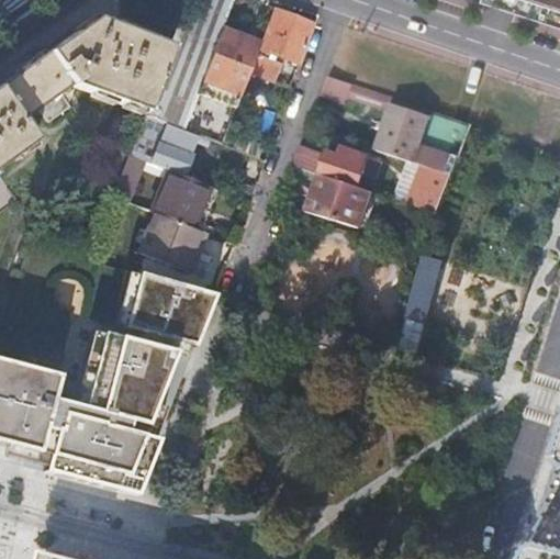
[(225,26),(234,0),(188,0),(171,46),(146,113),(186,129),(200,91),(204,80),(225,26)]
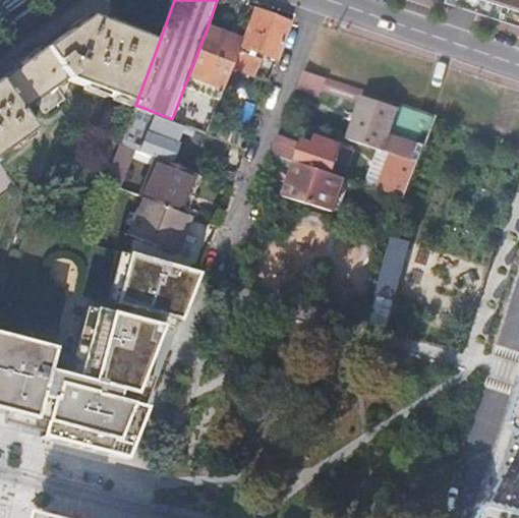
[(463,0),(466,1),(518,16),(518,0),(463,0)]
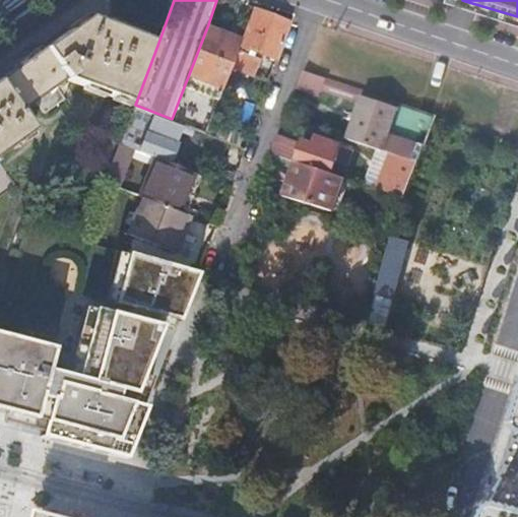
[(242,44),(241,43),(230,71),(236,73),(238,68),(255,74),(262,58),(250,54),(252,48),(278,58),(293,21),(273,14),(255,7),(242,44)]
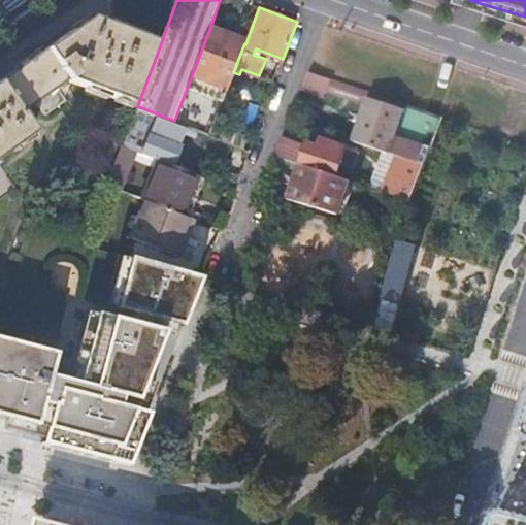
[(137,106),(161,43),(90,14),(62,35),(18,66),(9,72),(1,78),(0,78),(0,202),(21,189),(0,159),(0,155),(37,129),(23,108),(37,99),(46,111),(67,97),(58,84),(68,76),(137,106)]
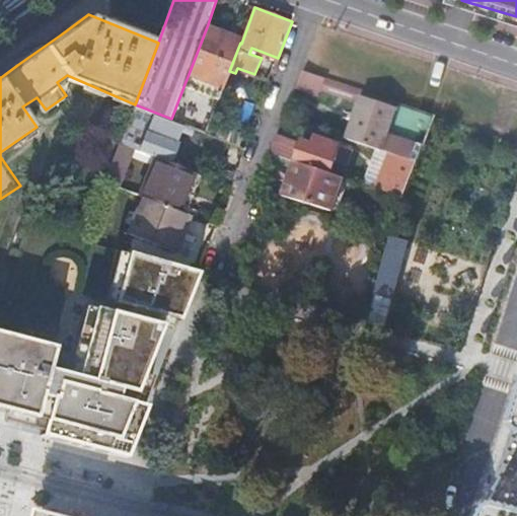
[(224,30),(208,24),(189,74),(222,87),(241,38),(224,30)]
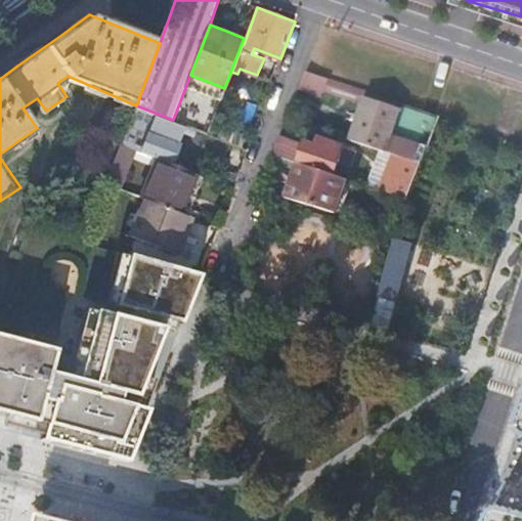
[(403,101),(307,70),(301,86),(312,90),(324,94),(327,90),(364,102),(352,138),(395,152),(406,156),(412,139),(393,133),(403,101)]
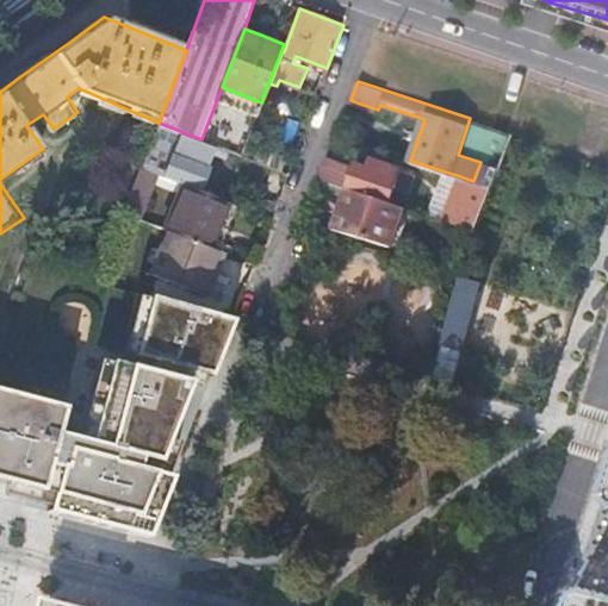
[(258,114),(261,102),(222,87),(217,99),(258,114)]
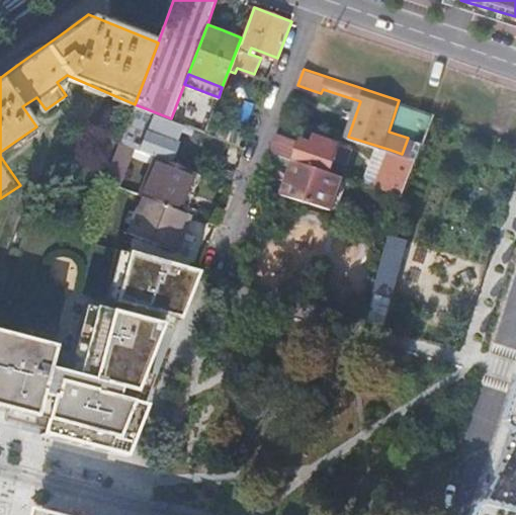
[(135,104),(125,127),(120,142),(159,157),(172,162),(177,147),(179,143),(178,142),(185,124),(171,118),(135,104)]
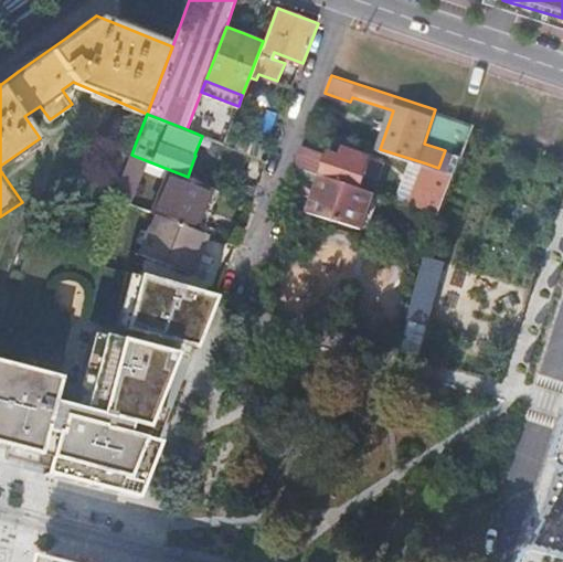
[(241,134),(235,148),(262,158),(267,144),(241,134)]
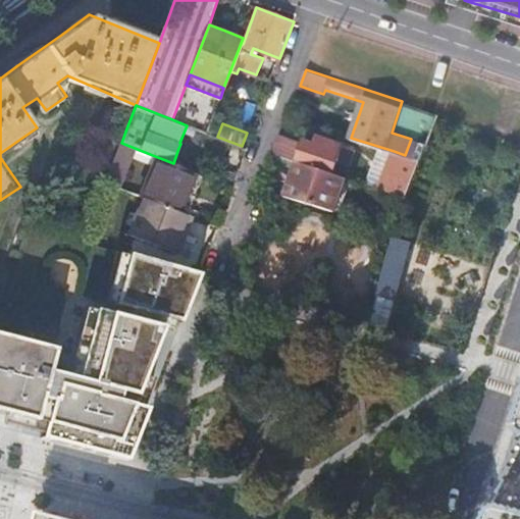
[(300,160),(299,162),(334,173),(335,168),(349,173),(356,150),(320,137),(318,141),(317,145),(306,142),(306,143),(289,138),(283,154),(300,160)]
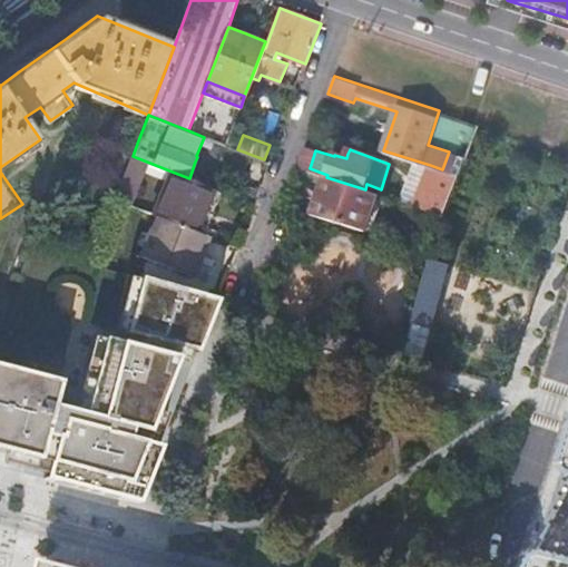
[(148,163),(133,156),(121,187),(137,193),(148,163)]
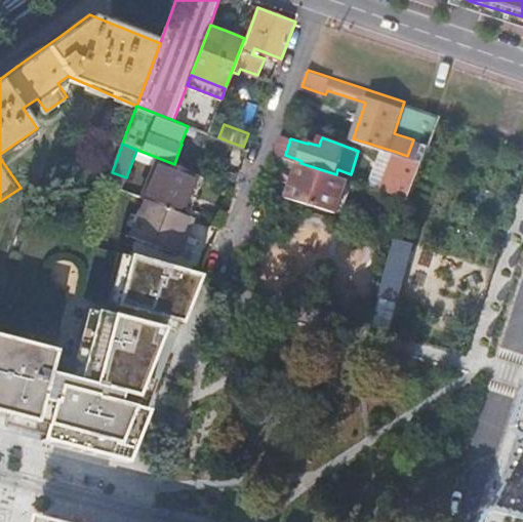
[(408,198),(423,163),(396,152),(381,188),(408,198)]
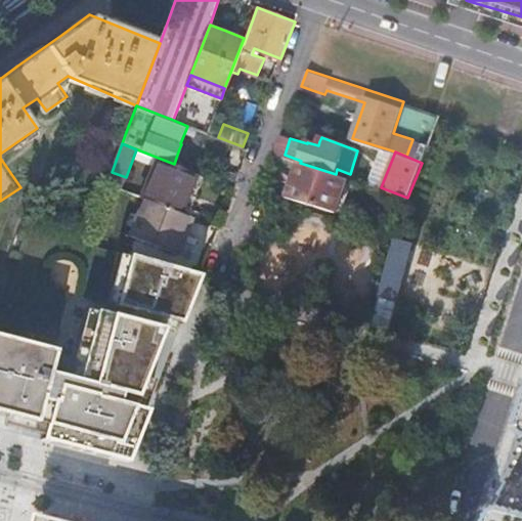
[(196,194),(204,176),(174,164),(161,159),(145,198),(147,198),(190,215),(192,215),(196,209),(188,207),(189,203),(193,194),(196,194)]
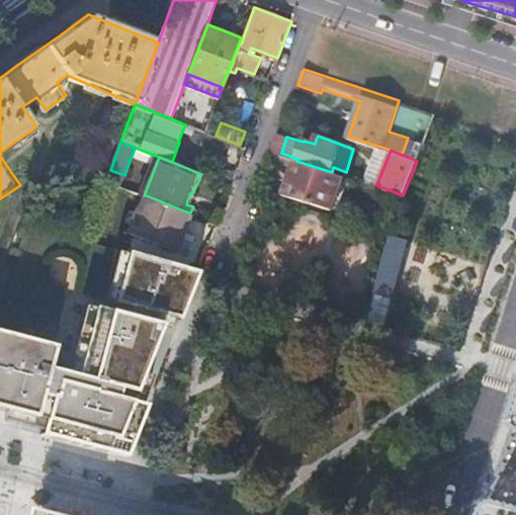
[(332,172),(296,161),(290,178),(284,194),(333,208),(345,176),(332,172)]
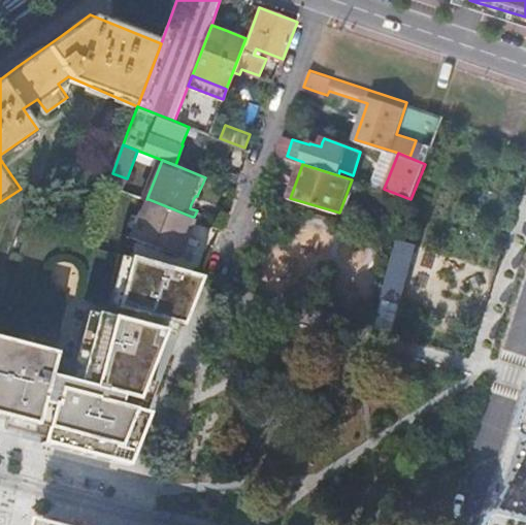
[(192,217),(149,199),(134,237),(183,256),(186,247),(181,244),(192,217)]
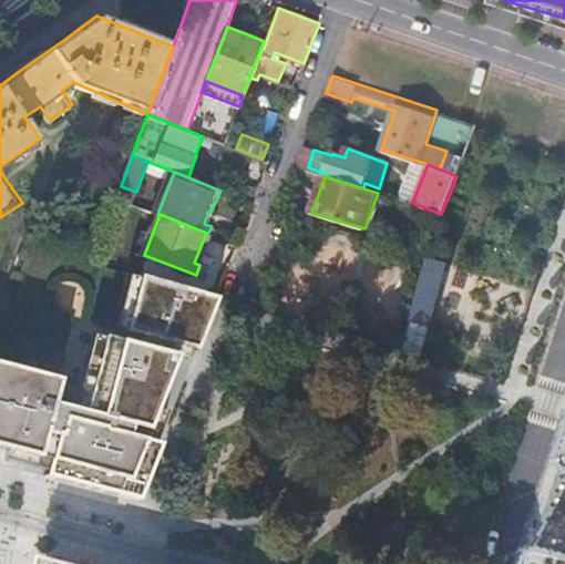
[(205,250),(212,235),(208,233),(206,233),(194,263),(199,265),(205,250)]
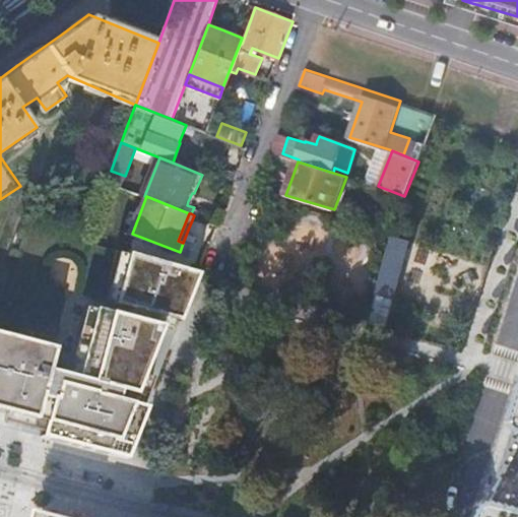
[(199,271),(129,251),(129,253),(117,301),(116,304),(130,308),(128,315),(95,307),(94,309),(77,377),(69,374),(49,369),(55,346),(0,332),(0,427),(133,464),(186,305),(199,271)]
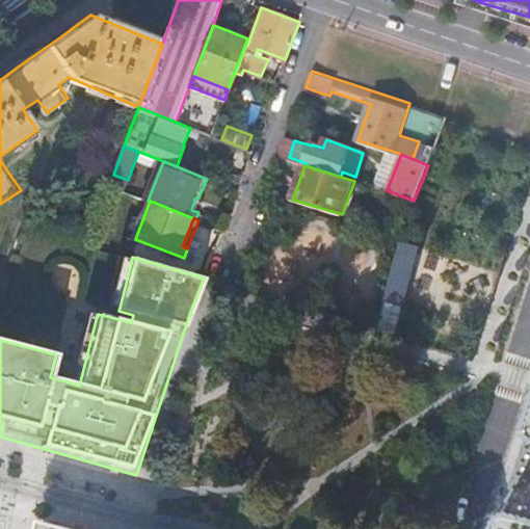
[(529,431),(528,433),(529,434),(529,439),(524,447),(526,449),(519,460),(522,463),(514,474),(518,476),(510,487),(513,490),(506,500),(509,503),(502,514),(505,517),(498,528),(499,528),(529,528),(529,431)]
